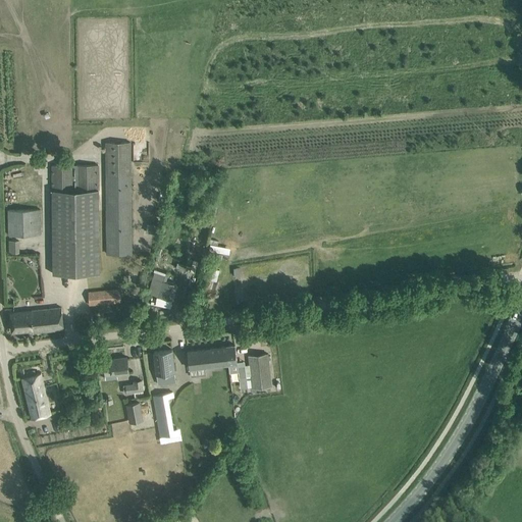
[(106,143),(106,254),(131,254),(131,143),(106,143)]
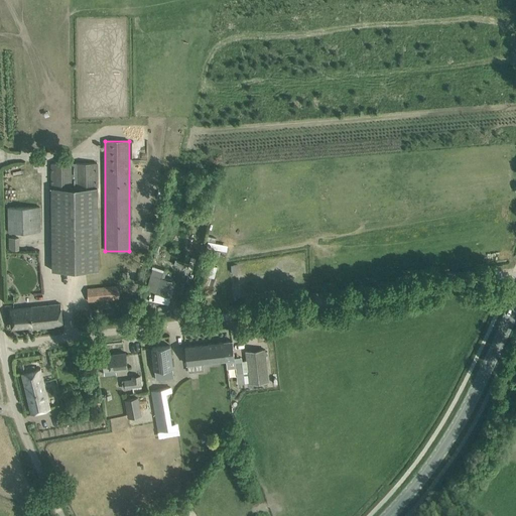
[(51,270),(97,271),(97,173),(97,163),(51,163),(51,198),(51,270)]
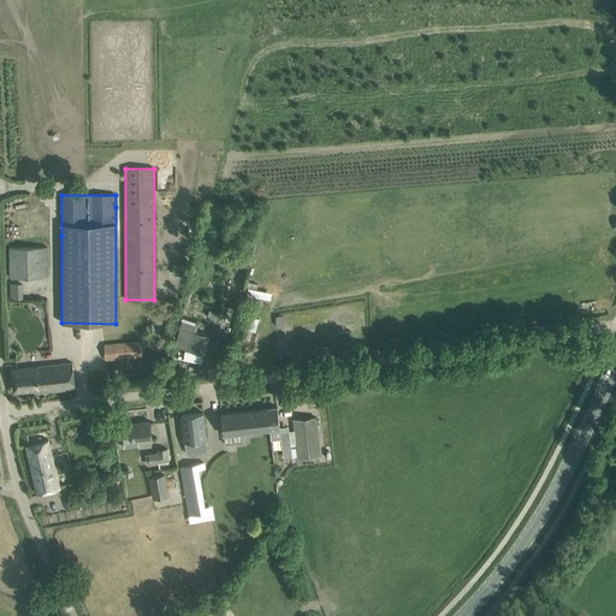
[(10,248),(11,278),(48,277),(48,247),(10,248)]
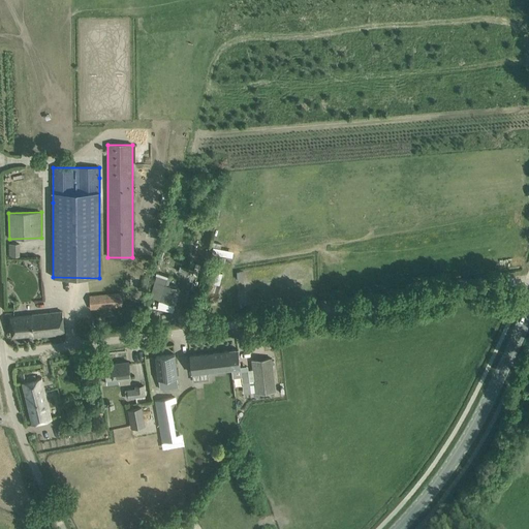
[(148,235),(159,238),(161,228),(150,226),(148,235)]
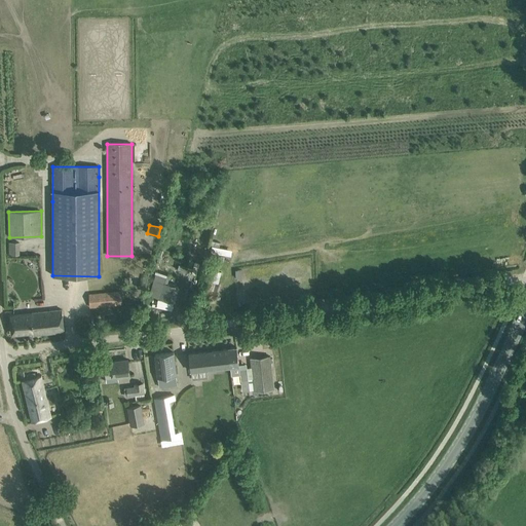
[(8,242),(9,255),(20,254),(20,241),(8,242)]
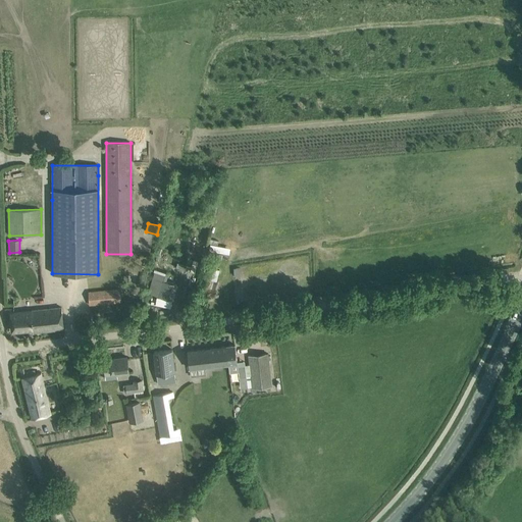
[(153,276),(165,280),(168,273),(155,269),(153,276)]
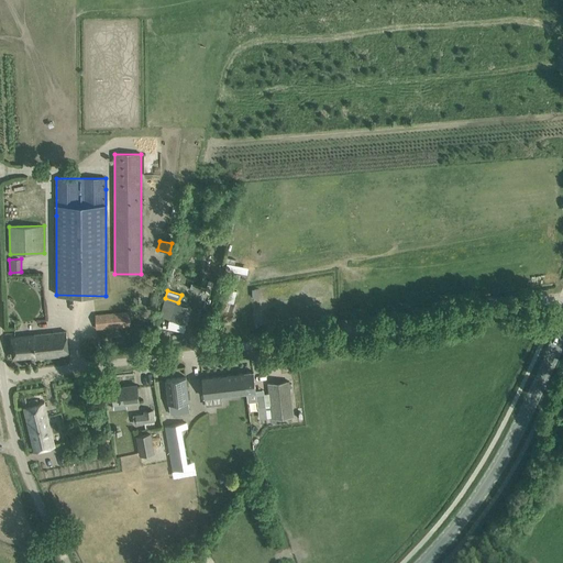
[(95,316),(96,329),(131,326),(130,312),(95,316)]
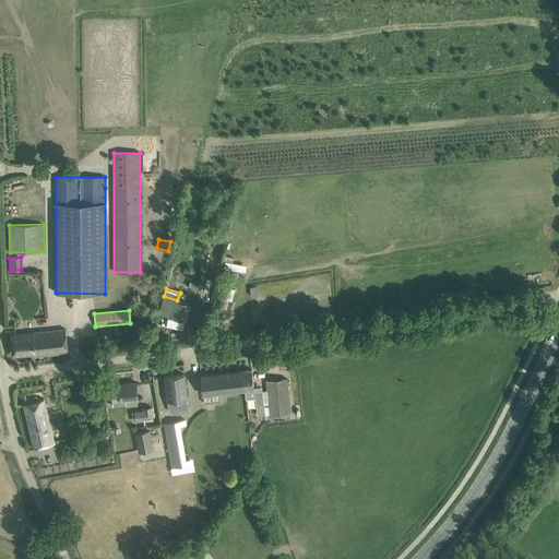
[(510,318),(511,325),(522,324),(520,316),(510,318)]
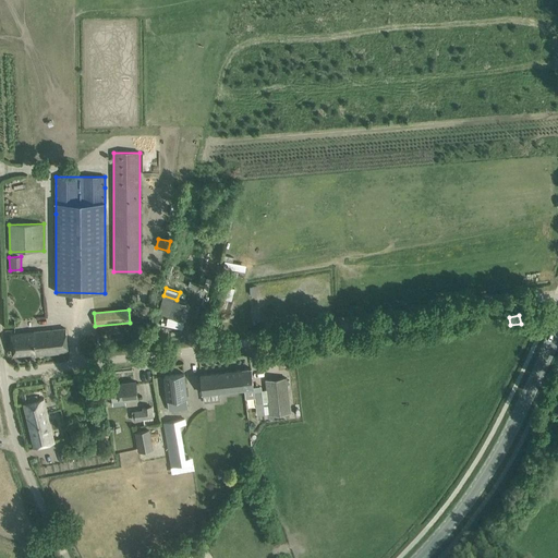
[(12,335),(13,354),(35,352),(35,355),(68,352),(65,329),(38,331),(12,335)]
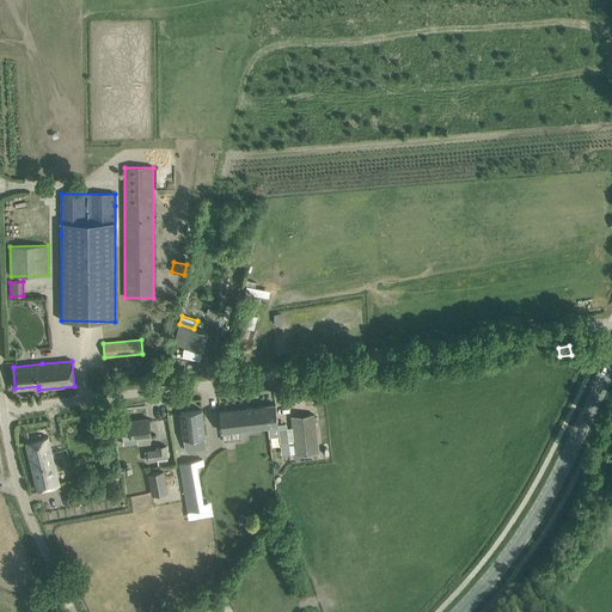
[(276,404),(257,407),(258,416),(262,416),(262,417),(265,416),(265,420),(268,420),(269,427),(277,426),(276,404)]
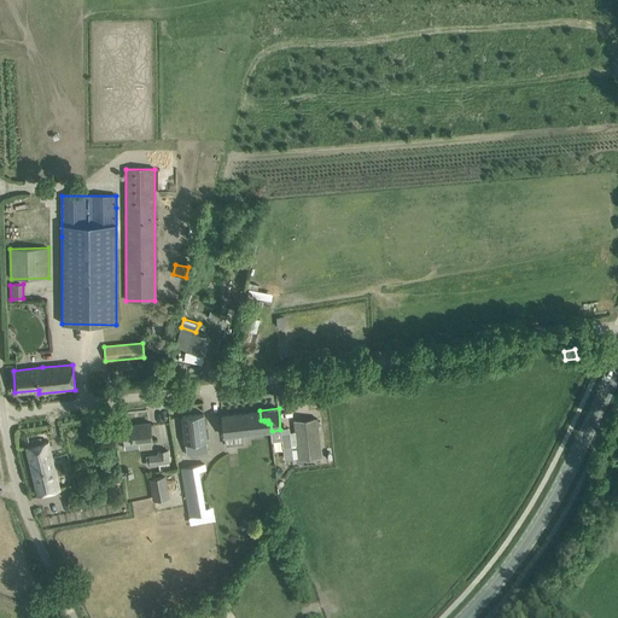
[(260,410),(222,414),(225,436),(272,431),(270,424),(268,424),(268,420),(264,421),(264,420),(261,420),(260,410)]
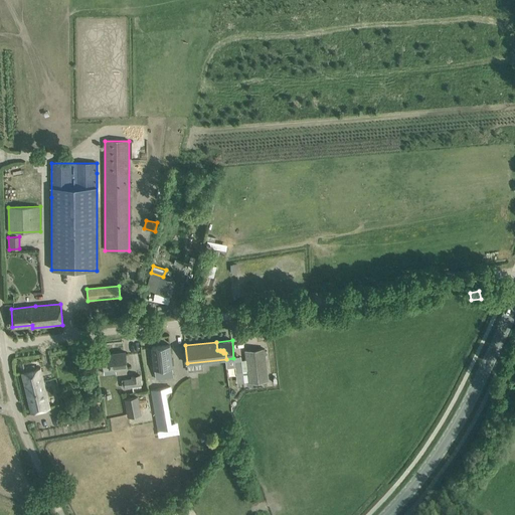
[(172,367),(170,345),(152,347),(154,369),(155,369),(156,379),(173,377),(172,367)]
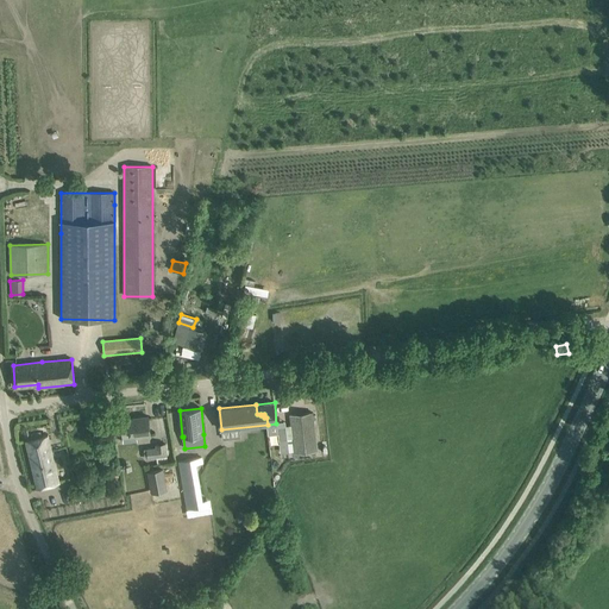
[(286,426),(277,427),(278,440),(287,440),(289,451),(294,451),(294,453),(316,451),(313,413),(290,415),(292,425),(286,426)]
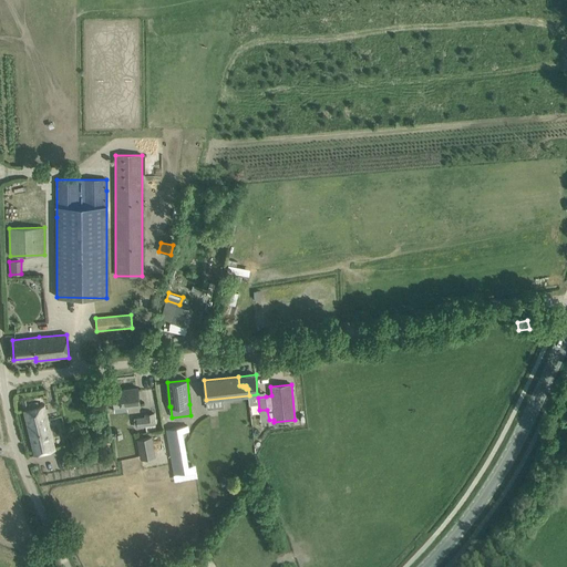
[(127,390),(113,392),(114,408),(140,405),(138,388),(127,389),(127,390)]
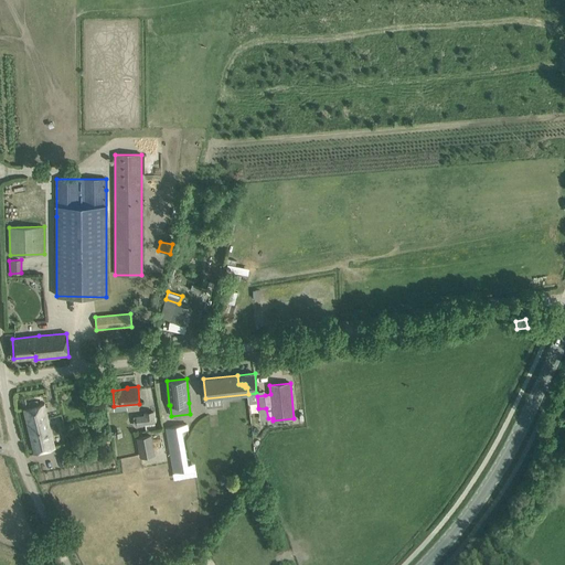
[(24,408),(34,452),(55,447),(46,414),(44,404),(24,408)]
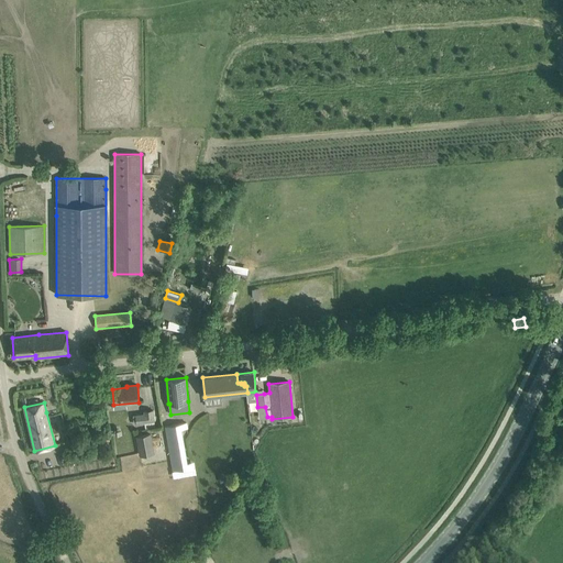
[(133,416),(134,424),(154,422),(152,410),(144,411),(144,414),(133,416)]
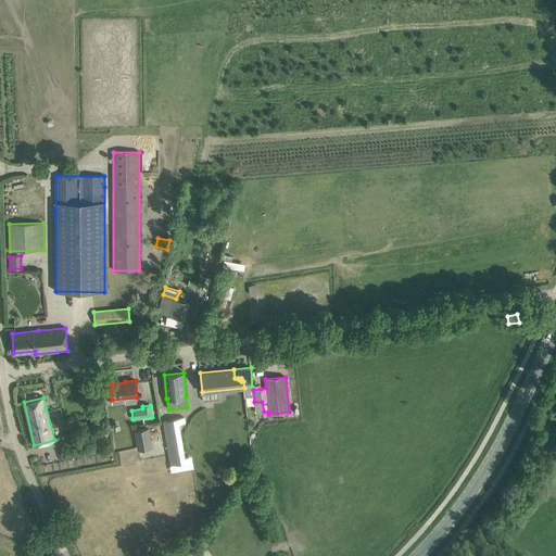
[(163,421),(172,470),(192,466),(191,460),(191,456),(184,457),(178,424),(185,422),(184,418),(163,421)]
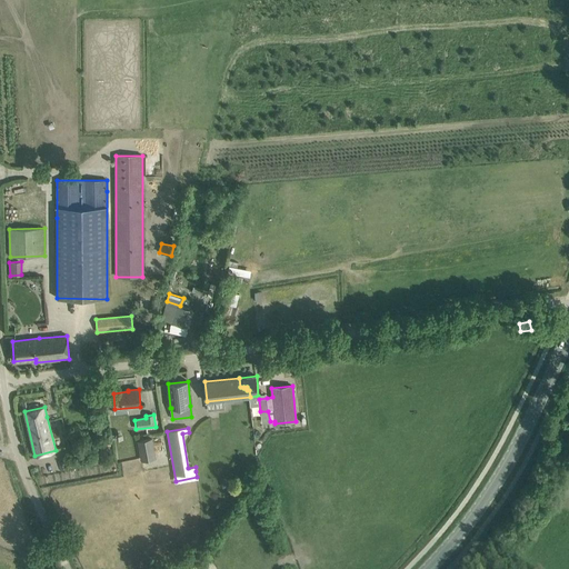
[(137,441),(140,460),(156,458),(152,439),(137,441)]
